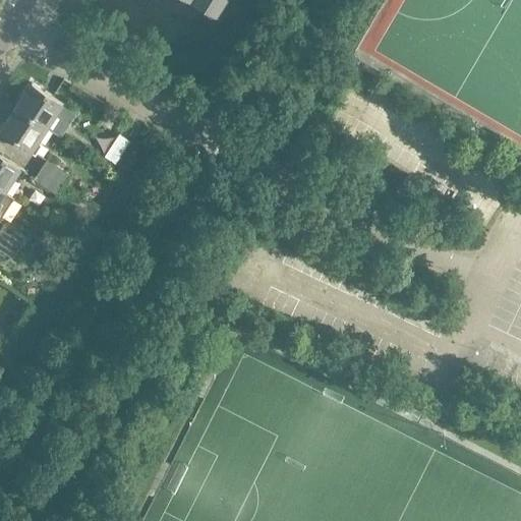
[(189,0),(207,10),(213,0),(189,0)]
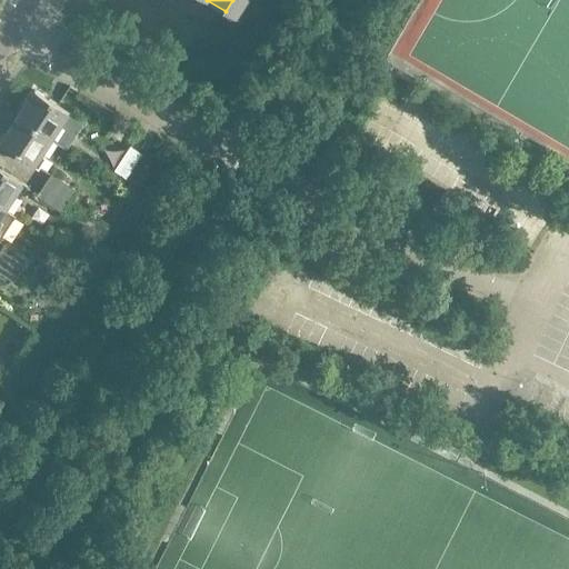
[(33,89),(17,116),(50,138),(60,123),(65,127),(72,115),(33,89)]
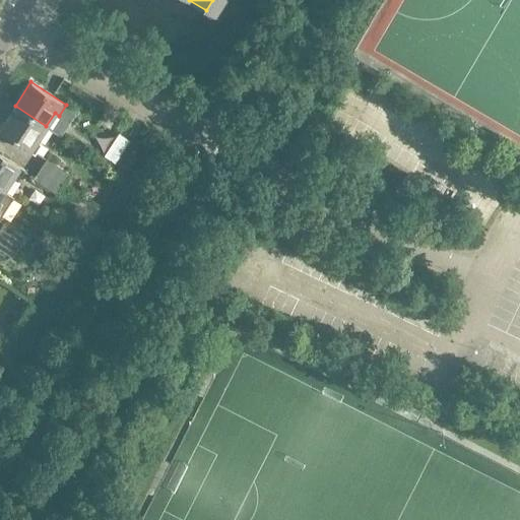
[(46,126),(15,106),(0,128),(0,130),(35,153),(41,142),(37,139),(46,126)]
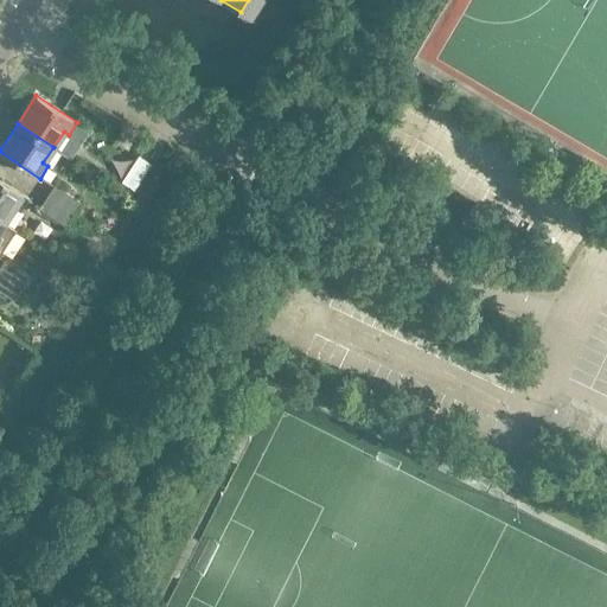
[(122,181),(134,189),(149,164),(139,155),(122,181)]
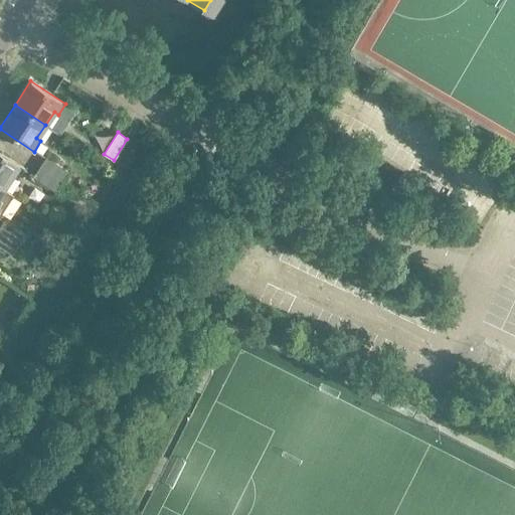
[(0,152),(0,186),(3,188),(12,175),(16,178),(23,167),(0,152)]
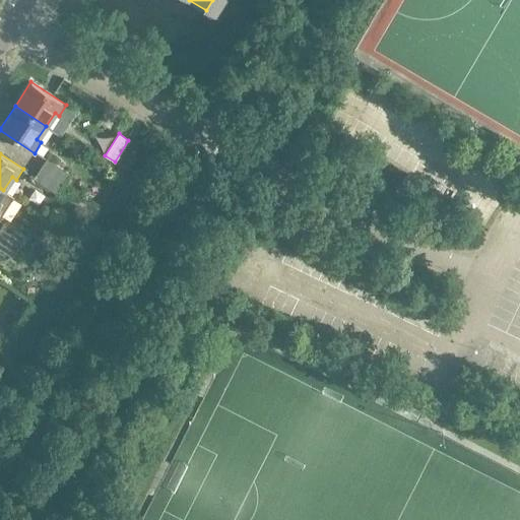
[(77,179),(46,158),(40,168),(71,188),(77,179)]
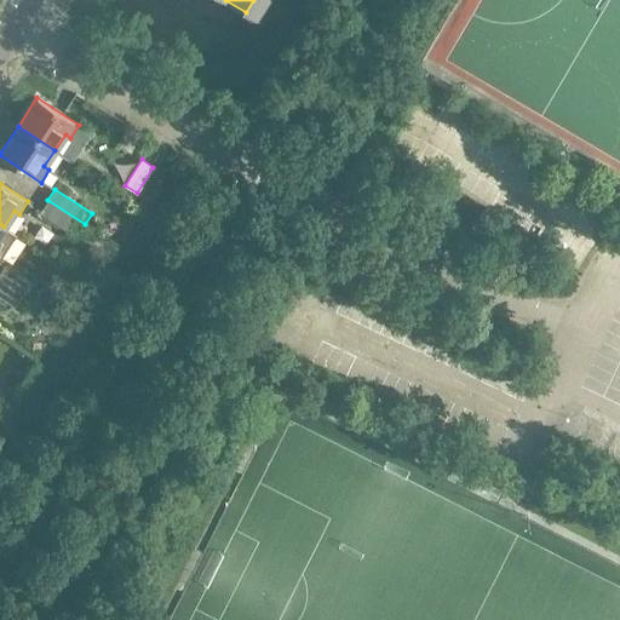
[(76,237),(85,224),(47,200),(39,213),(76,237)]
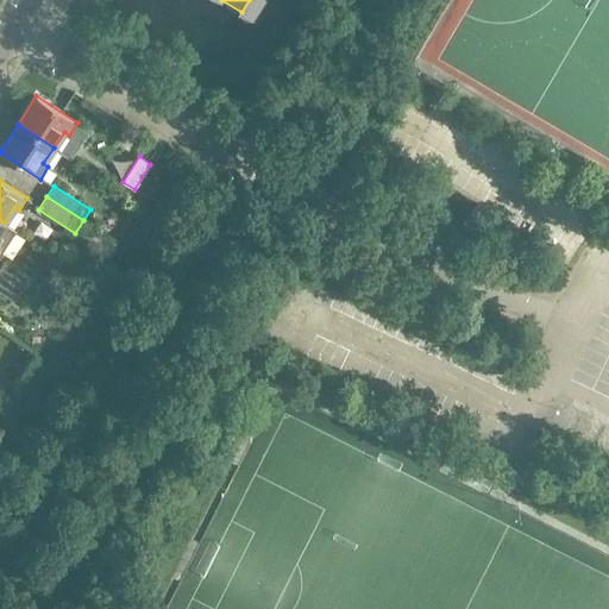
[(5,261),(0,267),(0,271),(24,288),(30,278),(5,261)]
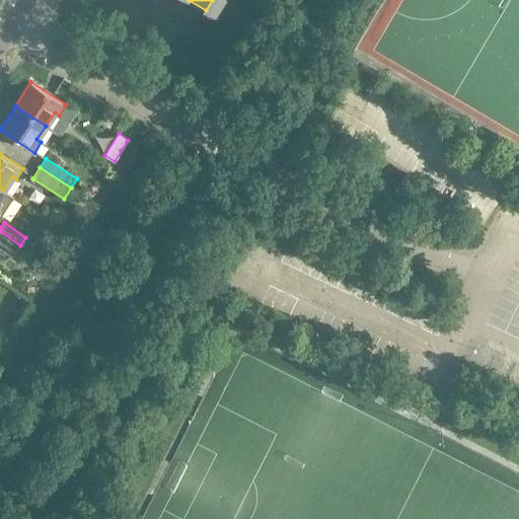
[(0,231),(0,249),(12,257),(20,245),(0,231)]
